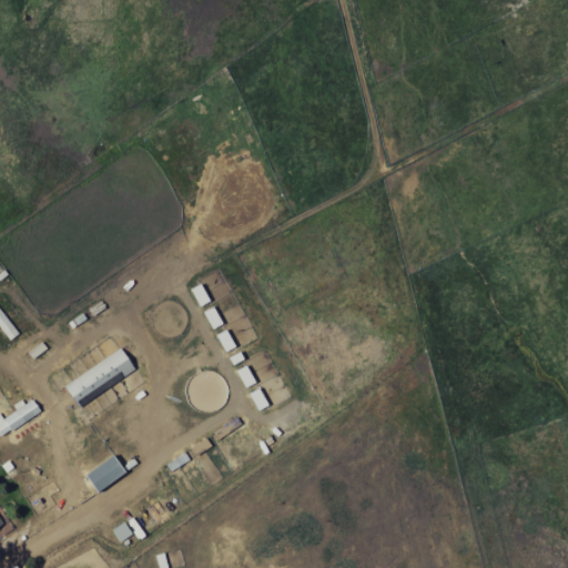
[(190,288),(199,305),(209,301),(201,283),(190,288)]
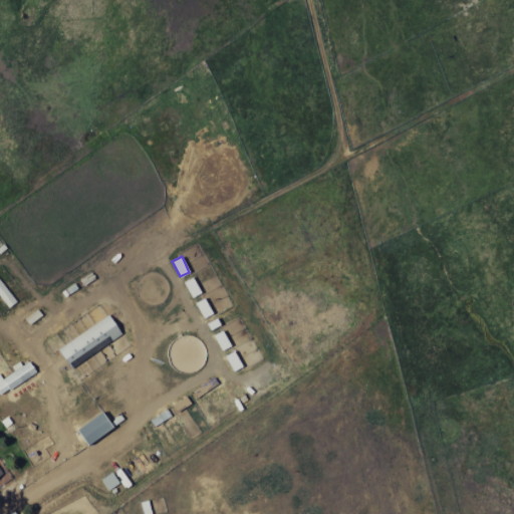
[(201,292),(193,277),(184,282),(192,297),(201,292)]
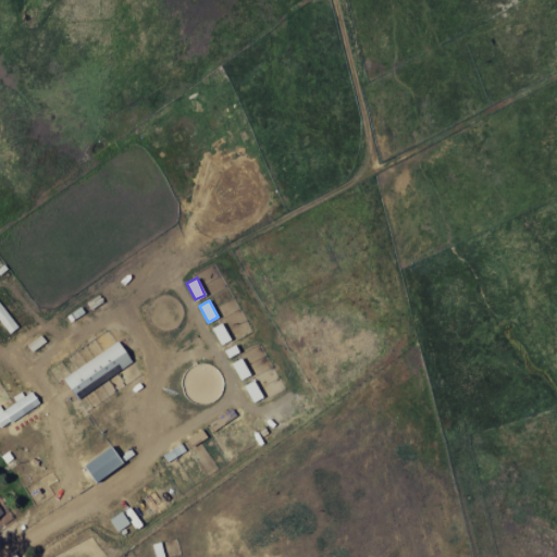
[(0,321),(9,333),(17,326),(0,304),(0,321)]
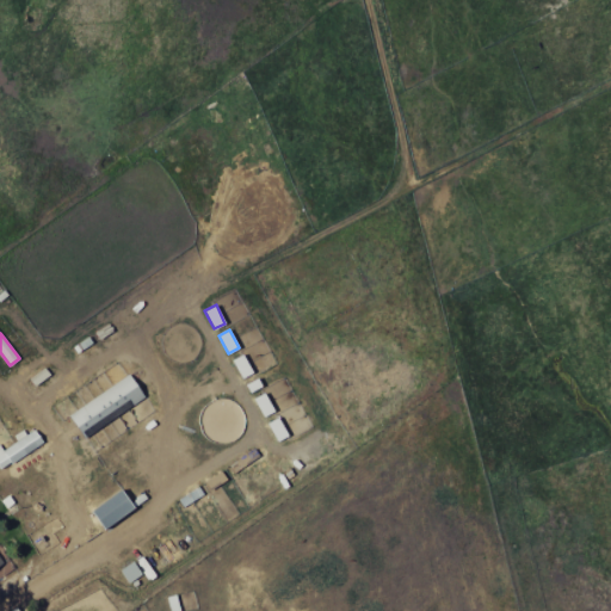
[(241,377),(252,372),(242,353),(232,359),(241,377)]
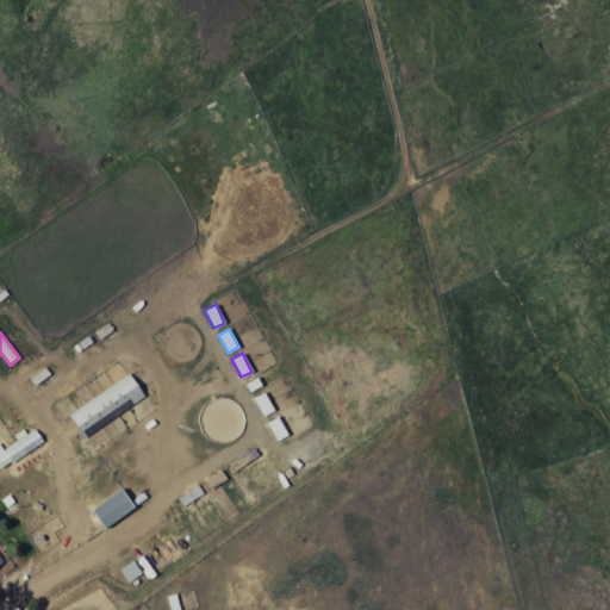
[(68,414),(83,436),(144,397),(129,373),(68,414)]
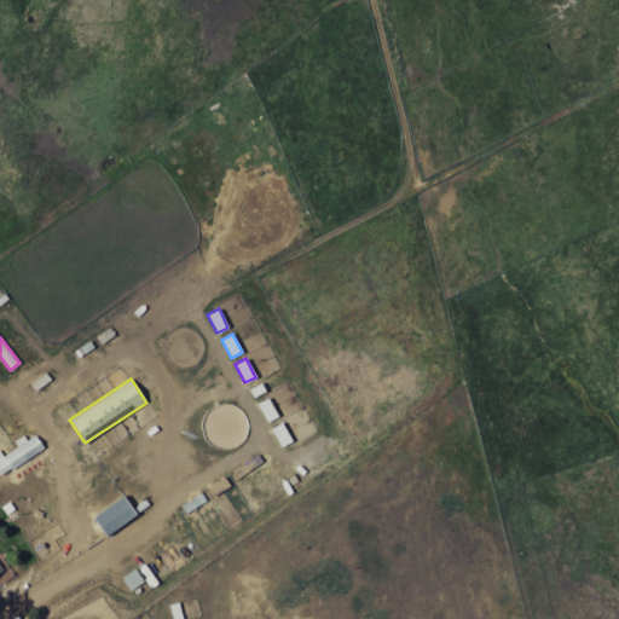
[(266,422),(277,417),(268,398),(258,403),(266,422)]
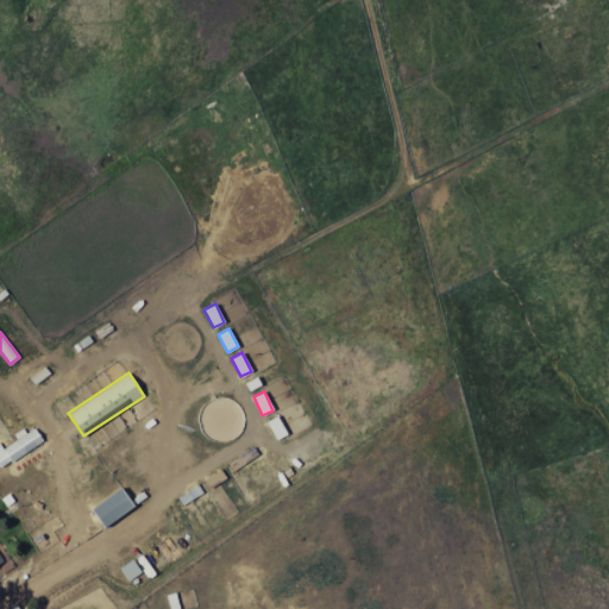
[(267,421),(276,440),(287,434),(277,415),(267,421)]
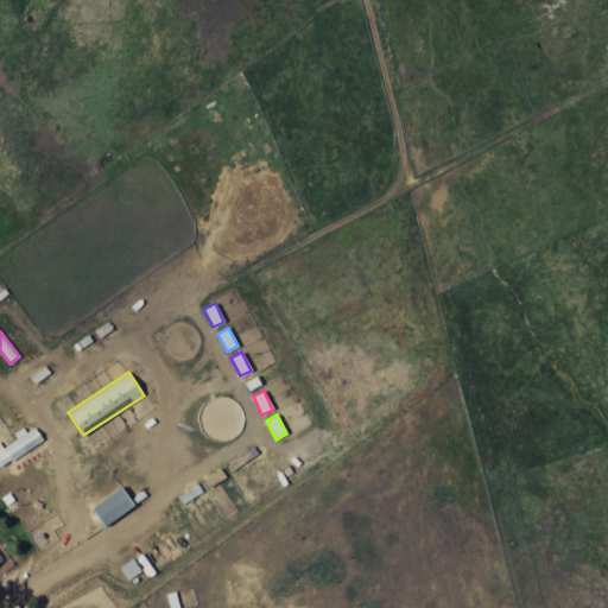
[(0,467),(0,468),(43,439),(32,424),(16,436),(17,438),(2,448),(0,443),(0,467)]
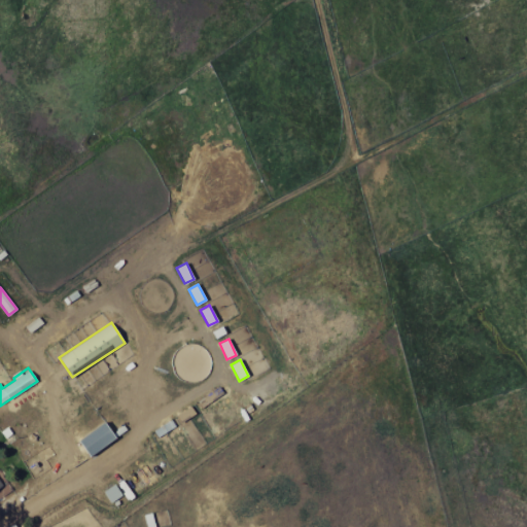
[(176,414),(180,422),(196,415),(191,407),(176,414)]
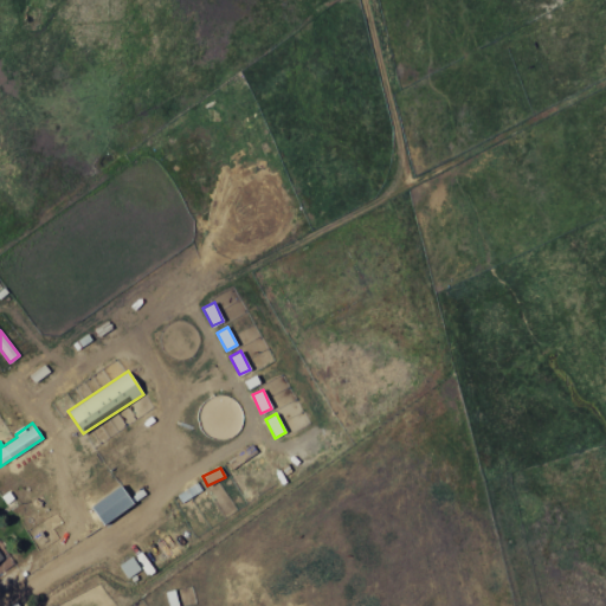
[(90,507),(103,526),(134,504),(121,485),(90,507)]
